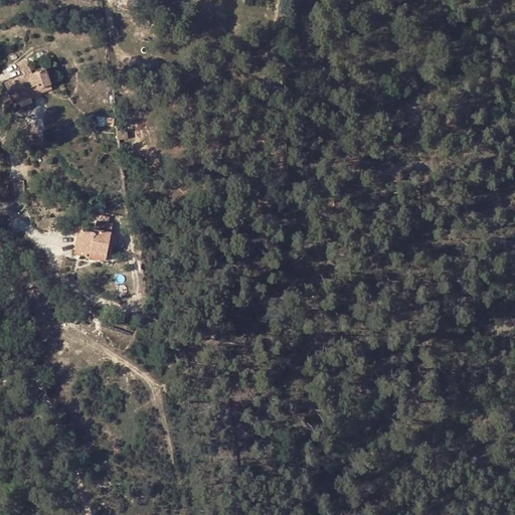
[(18,62),(22,74),(30,71),(26,59),(18,62)]
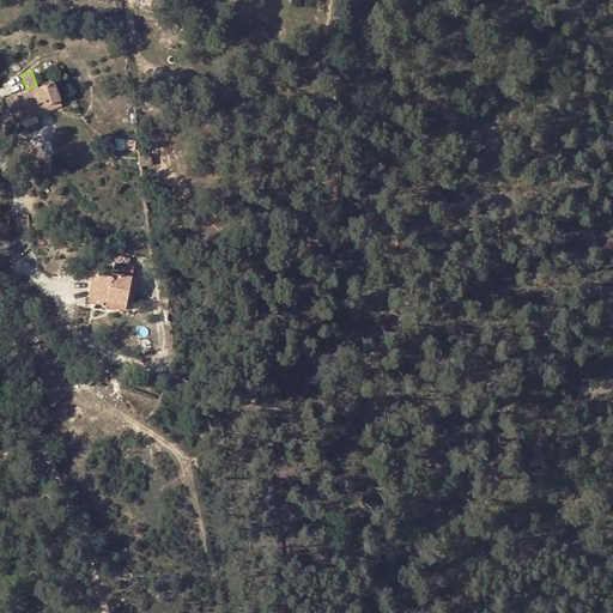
[(47,102),(59,97),(53,79),(36,85),(26,89),(5,96),(13,119),(35,110),(31,103),(46,97),(47,102)]
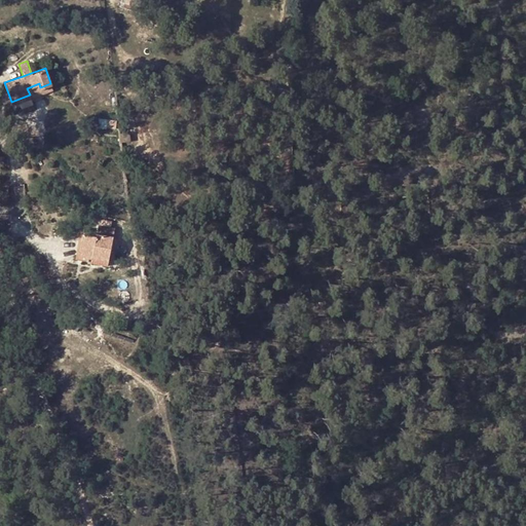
[(27,88),(30,95),(51,86),(50,83),(40,87),(39,83),(27,88)]
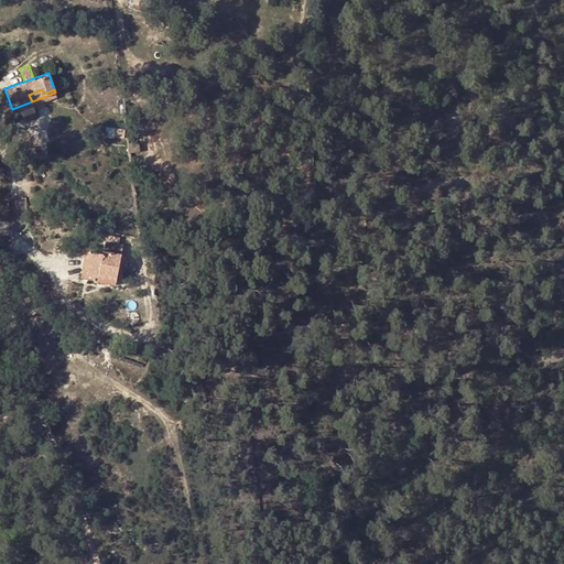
[(134,144),(125,144),(126,155),(136,154),(134,144)]
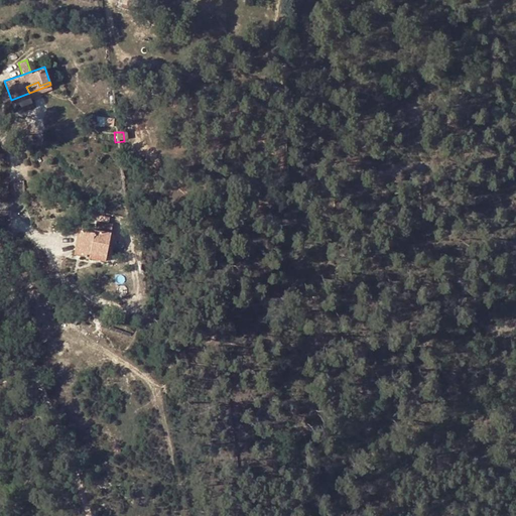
[(107,255),(112,223),(95,221),(93,232),(81,230),(78,251),(107,255)]
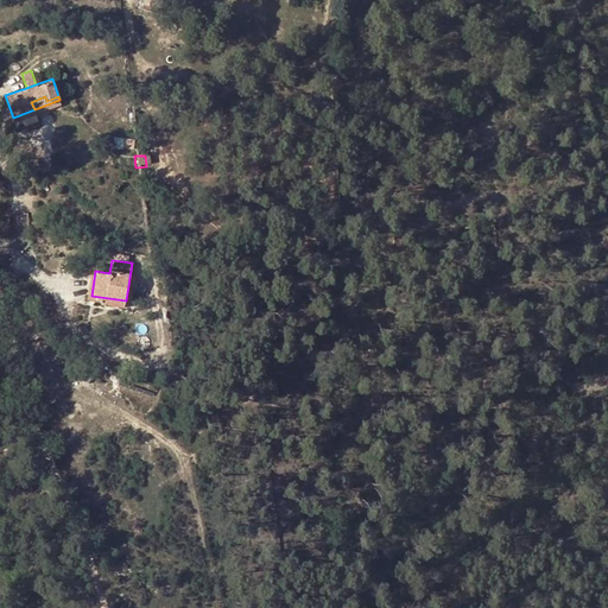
All buildings are outlined.
